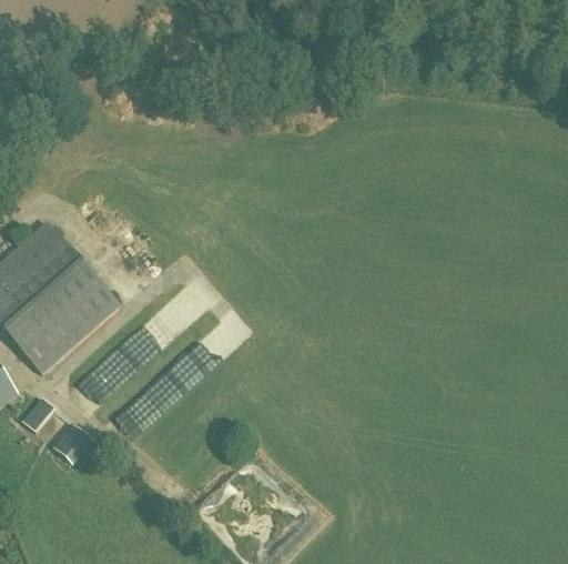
[(0,326),(42,374),(120,304),(47,221),(0,261),(0,326)]
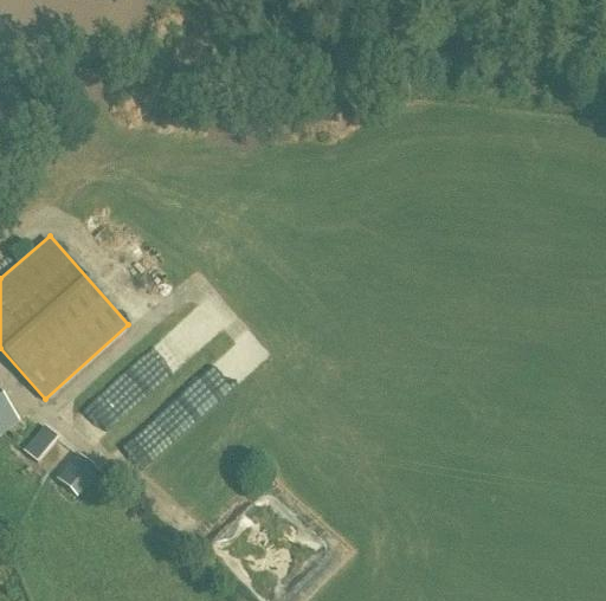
[(0,434),(21,419),(0,393),(0,434)]
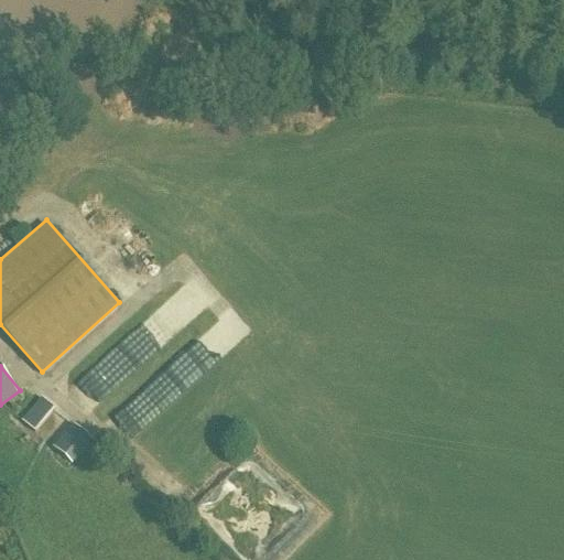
[(42,395),(22,418),(35,430),(55,407),(42,395)]
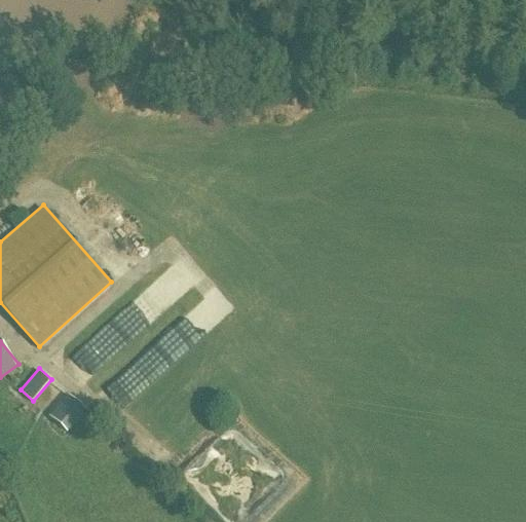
[(67,430),(85,407),(69,392),(50,414),(67,430)]
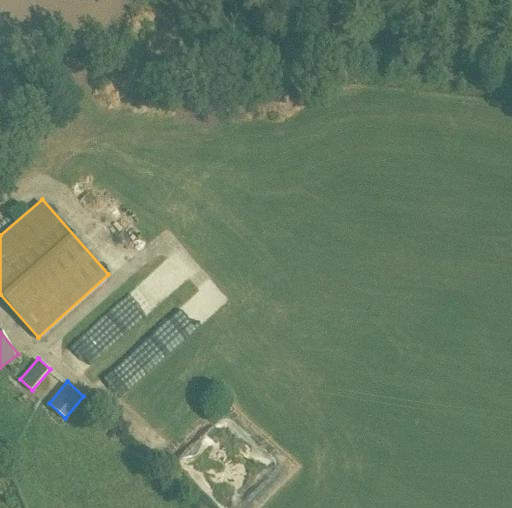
[(241,459),(226,440),(216,448),(208,438),(187,454),(201,472),(212,464),(221,474),(241,459)]
